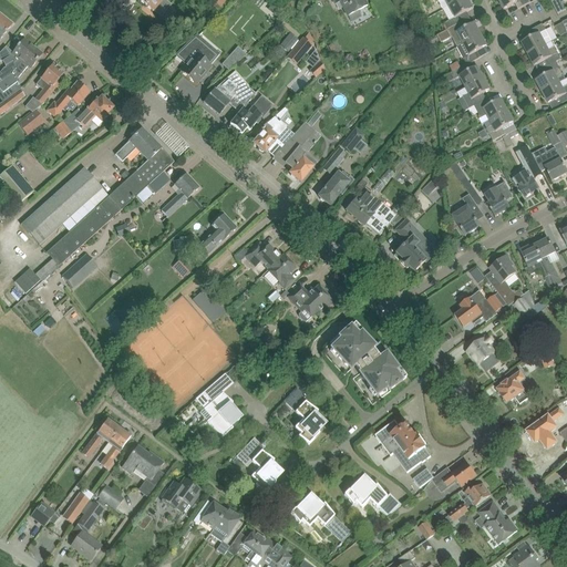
[(138,0),(153,12),(154,11),(161,17),(169,6),(162,0),(138,0)]
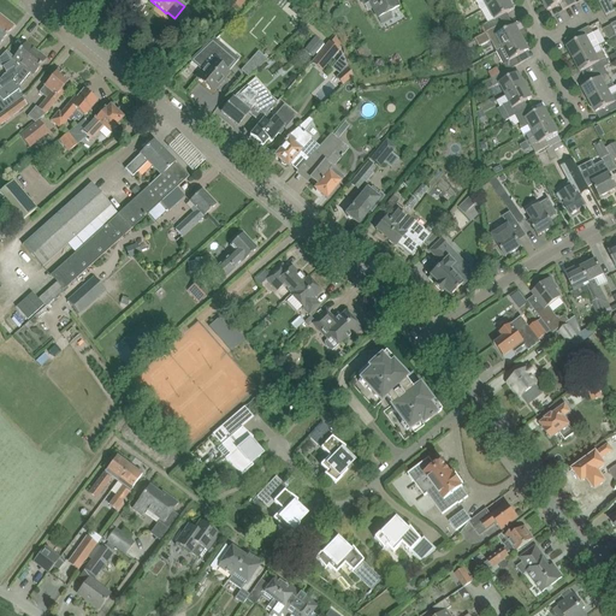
[(229,0),(226,4),(237,13),(247,0),(229,0)]
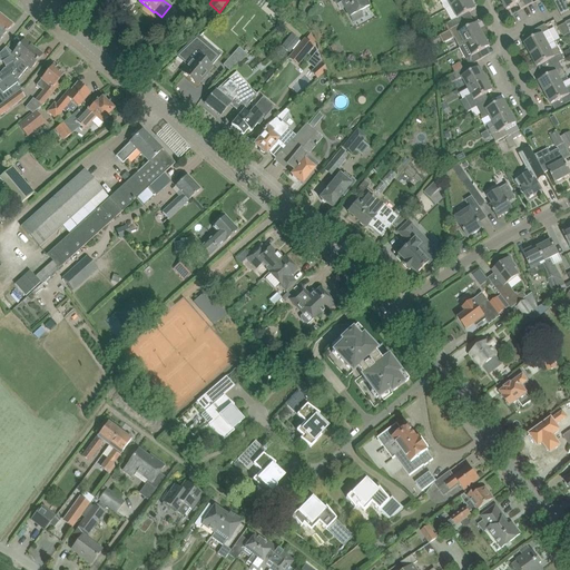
[(341,1),(350,17),(352,22),(363,17),(360,11),(369,7),(365,0),(333,0),(335,5),(341,1)]
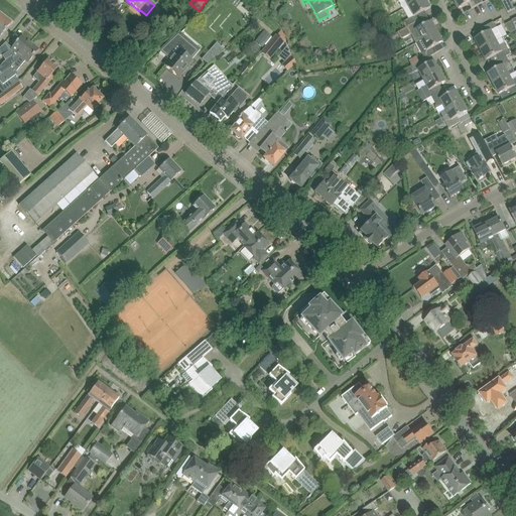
[(420,0),(397,0),(400,5),(402,9),(404,8),(405,8),(420,0)]
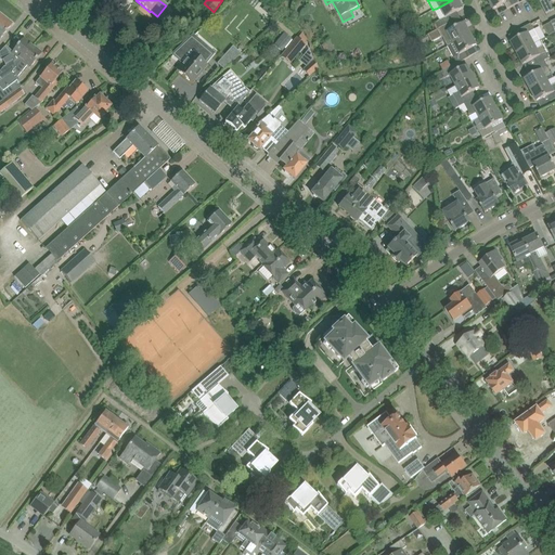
[(435,24),(438,29),(450,24),(447,17),(463,9),(457,0),(452,0),(436,9),(441,20),(435,24)]
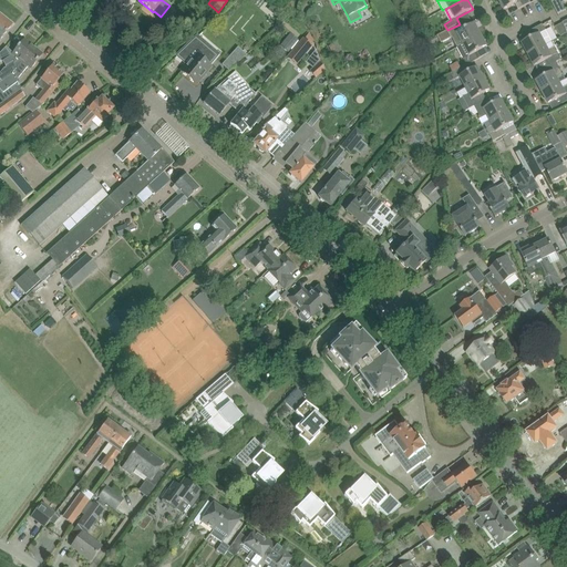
[(498,0),(504,10),(515,4),(518,10),(531,3),(528,0),(498,0)]
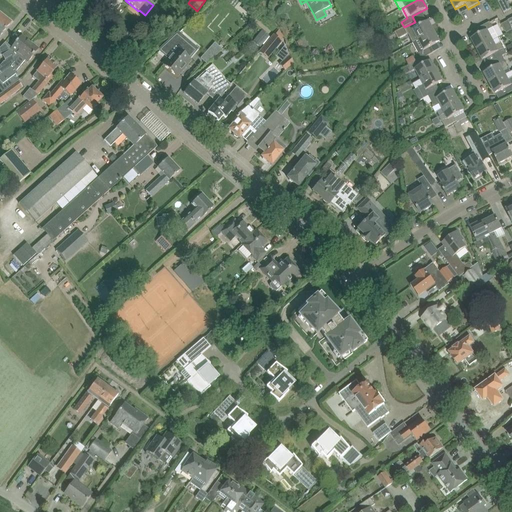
[(507,2),(511,0),(502,0),(498,2),(503,13),(511,9),(507,2)]
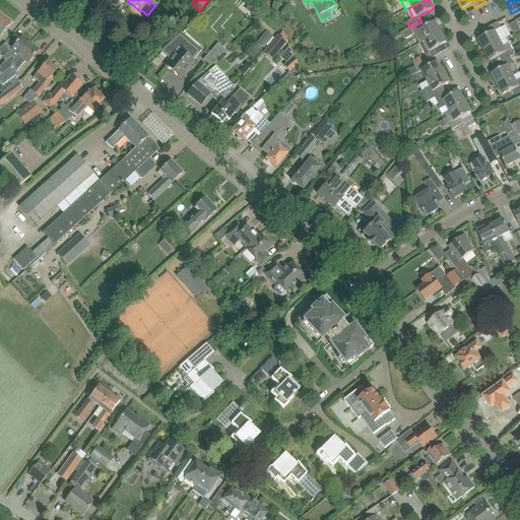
[(0,37),(11,22),(0,13),(0,37)]
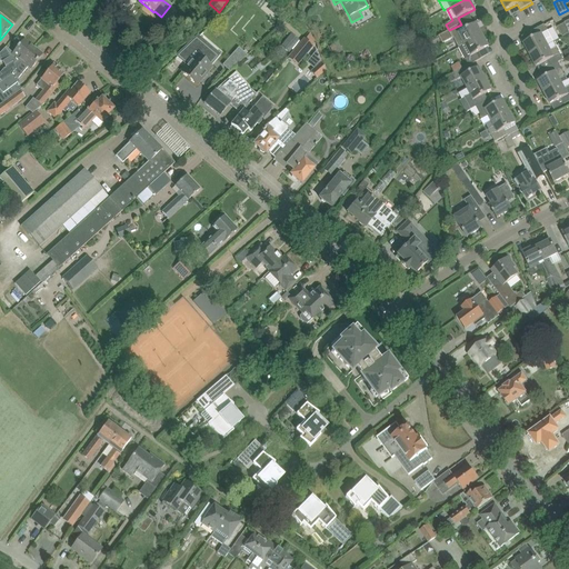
[(461,25),(449,30),(459,48),(482,36),(476,23),(465,30),(461,25)]
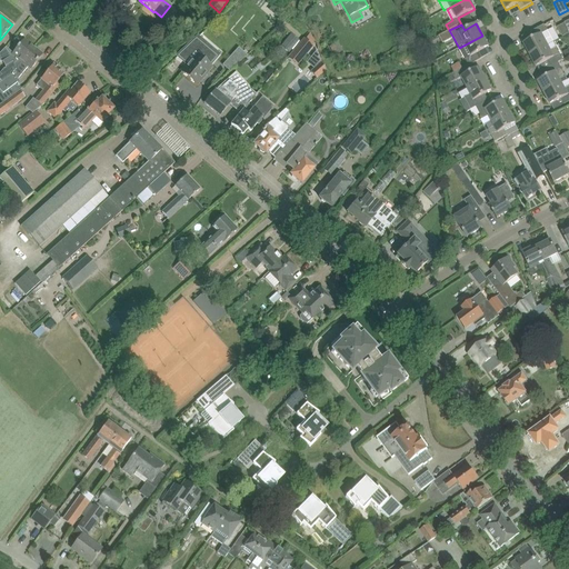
[(523,43),(530,56),(553,42),(543,25),(531,31),(535,38),(523,43)]
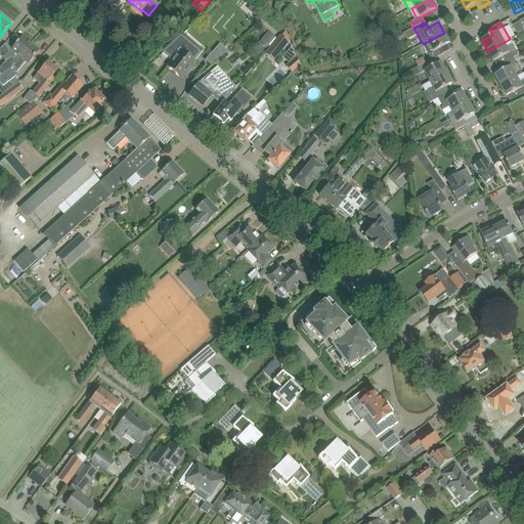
[(258,43),(266,49),(275,38),(268,31),(258,43)]
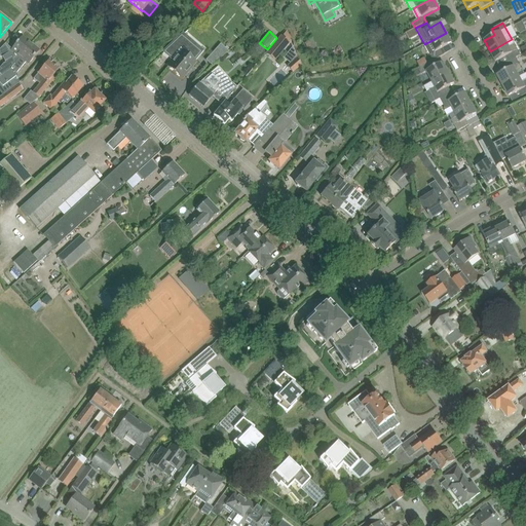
[(451,44),(446,33),(424,44),(429,54),(434,61),(439,58),(444,54),(441,49),(451,44)]
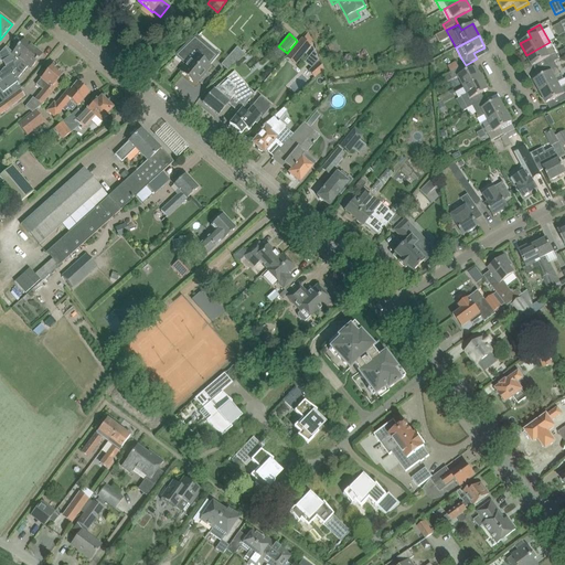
[(295,64),(311,45),(302,38),(286,57),(295,64)]
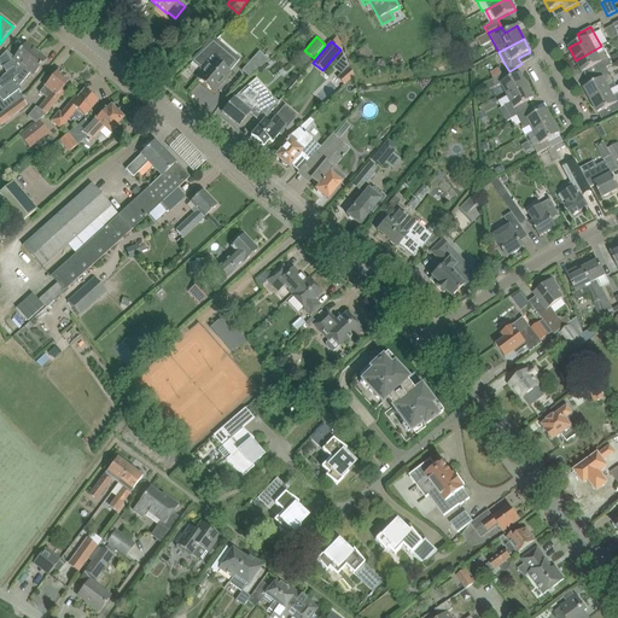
[(3,66),(6,74),(5,76),(4,75),(0,80),(0,91),(12,82),(36,53),(25,44),(13,59),(11,60),(6,53),(7,52),(6,51),(0,57),(0,66),(1,68),(3,66)]
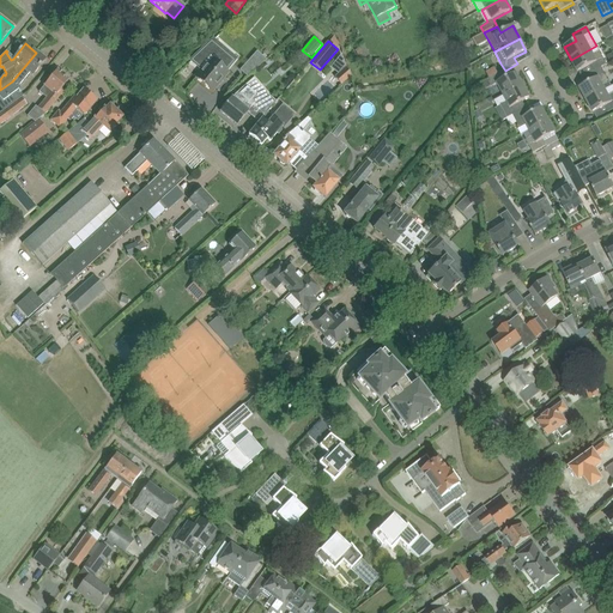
[(229,72),(220,65),(225,59),(208,44),(192,61),(202,70),(195,78),(211,92),(229,72)]
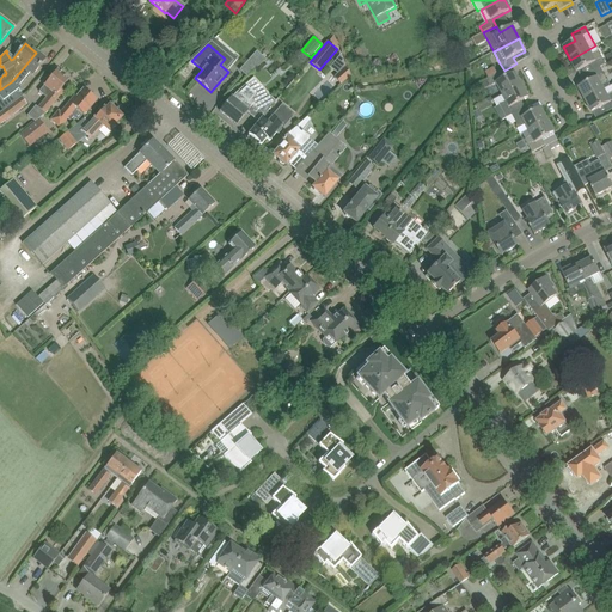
[(606,66),(599,51),(595,46),(570,60),(576,72),(577,72),(588,66),(592,72),(600,68),(606,66)]
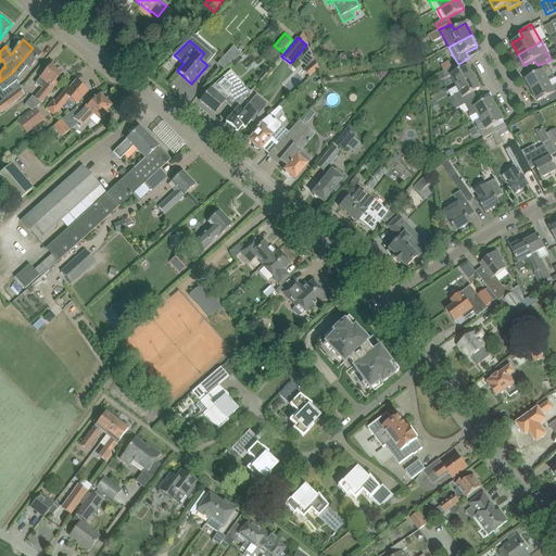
[(0,97),(2,101),(3,102),(20,89),(20,88),(21,87),(19,85),(20,83),(20,81),(20,79),(17,78),(27,65),(30,67),(41,54),(40,53),(40,52),(38,49),(36,50),(33,48),(11,74),(0,81),(0,97)]
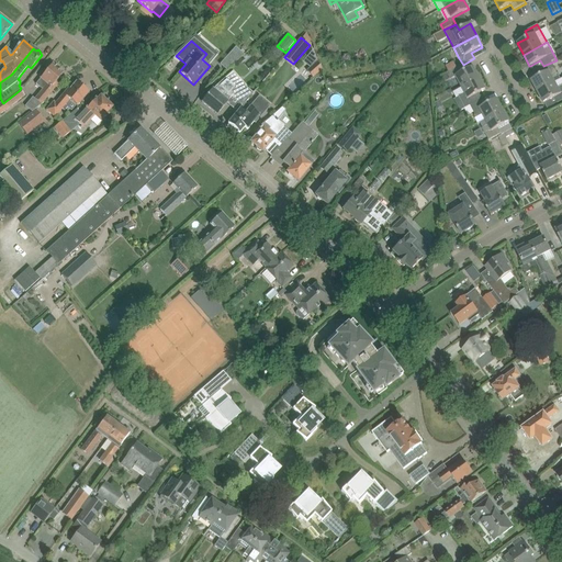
[(317,60),(306,70),(312,78),(321,69),(317,60)]
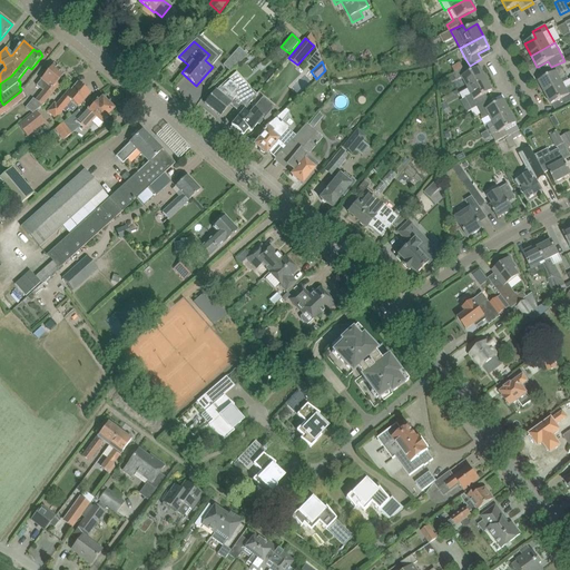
[(566,75),(559,64),(551,67),(547,69),(550,76),(544,78),(539,81),(544,94),(563,84),(560,78),(566,75)]
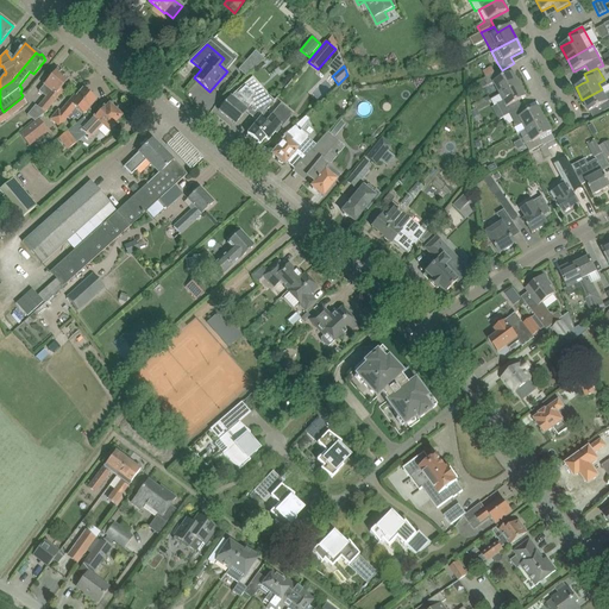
[(45,98),(37,107),(44,114),(63,90),(61,89),(67,81),(63,79),(64,76),(63,75),(63,74),(62,71),(60,70),(58,71),(56,69),(38,92),(45,98)]
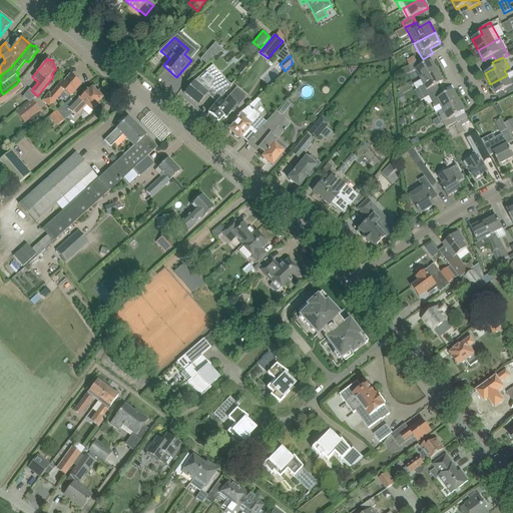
[(422,80),(437,71),(432,61),(431,61),(422,66),(419,61),(419,60),(408,66),(411,72),(416,69),(422,79),(422,80)]
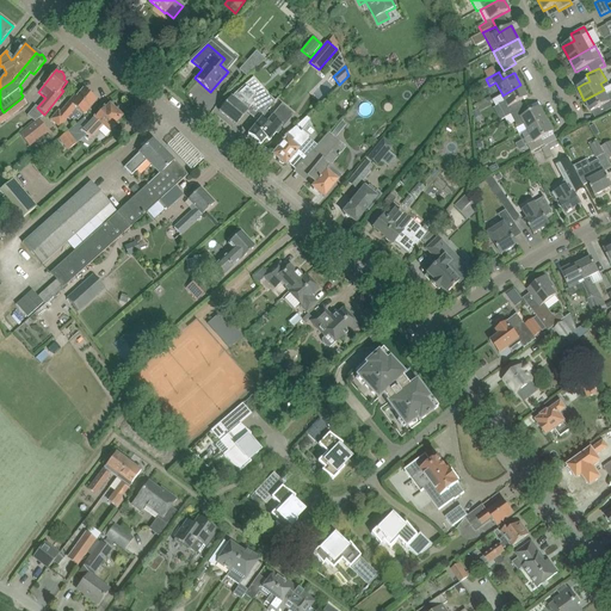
[(263,117),(277,99),(278,98),(277,98),(275,102),(266,94),(266,96),(258,92),(257,93),(255,91),(254,92),(246,85),(248,82),(234,94),(232,98),(232,97),(220,111),(235,125),(246,112),(255,121),(260,116),(263,117)]
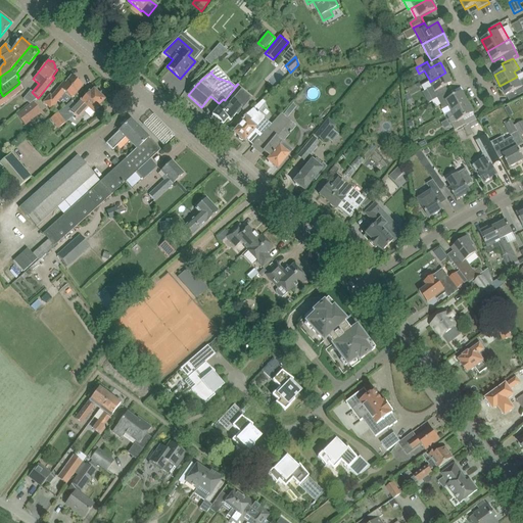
[(452,84),(445,73),(430,82),(430,81),(421,86),(422,86),(424,91),(427,89),(433,101),(437,98),(444,95),(441,89),(445,87),(452,84)]
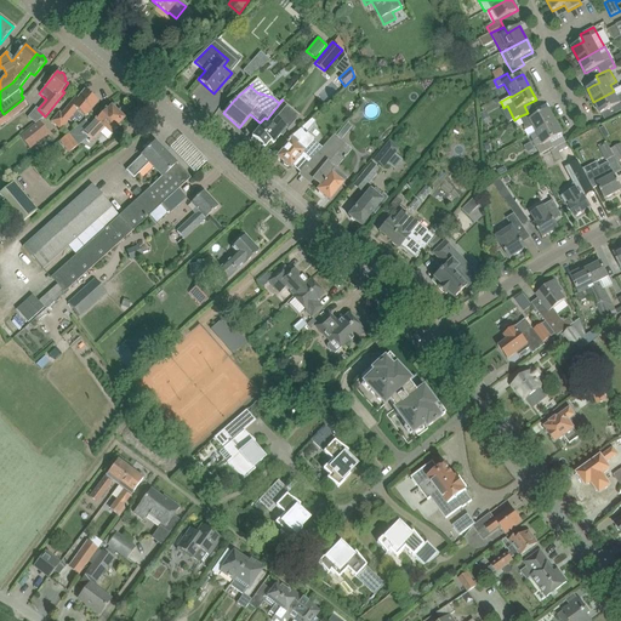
[(620,86),(614,91),(593,102),(600,114),(613,108),(616,114),(620,112),(620,86)]
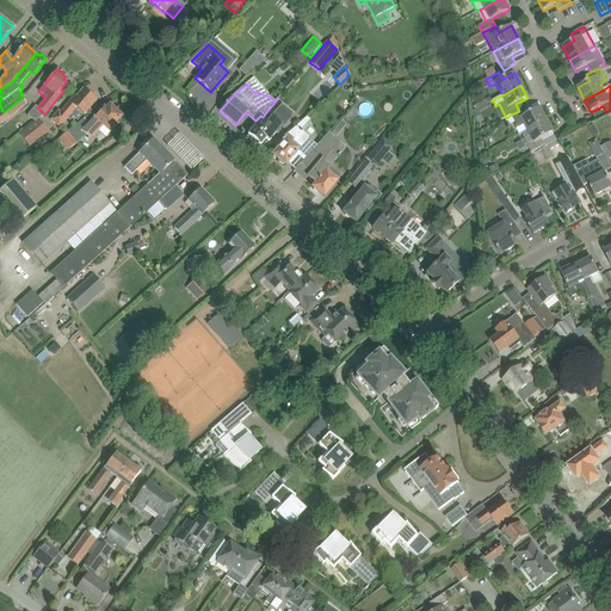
[(49,119),(59,129),(67,118),(69,121),(78,111),(84,116),(96,100),(94,99),(93,98),(91,96),(90,96),(84,90),(76,97),(74,96),(61,112),(57,110),(49,119)]
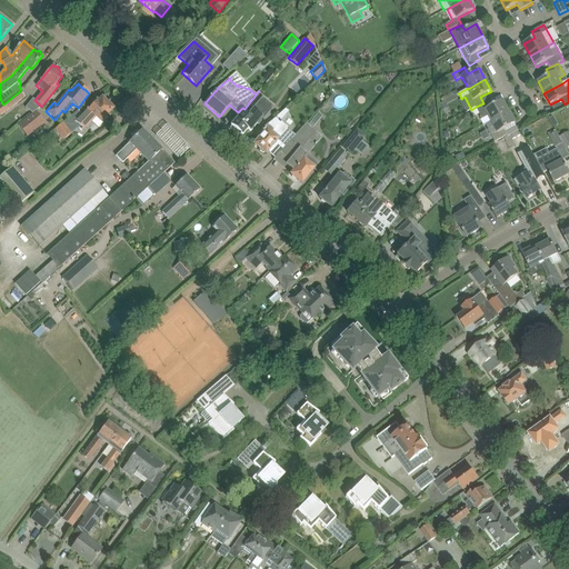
[(3,105),(2,103),(0,105),(0,116),(25,97),(20,91),(3,105)]
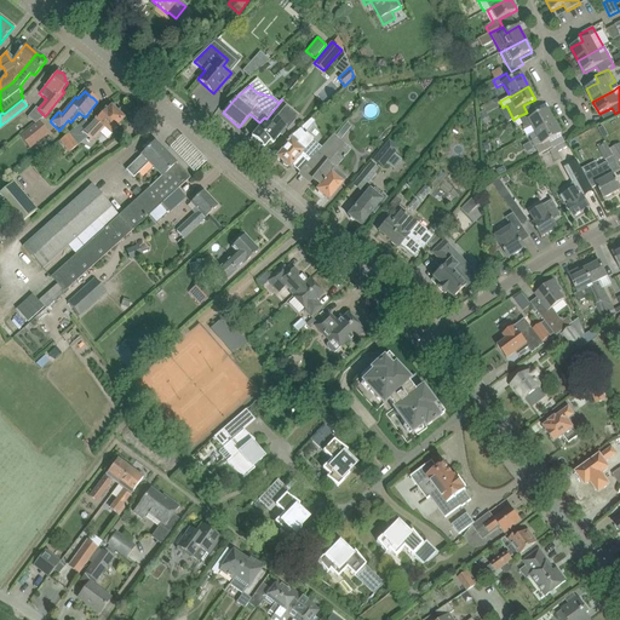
[(59,141),(68,153),(87,137),(91,141),(103,127),(112,135),(119,127),(116,126),(124,119),(121,118),(121,116),(118,113),(116,113),(112,108),(113,107),(112,107),(107,112),(105,110),(91,126),(85,121),(87,119),(86,119),(59,141)]
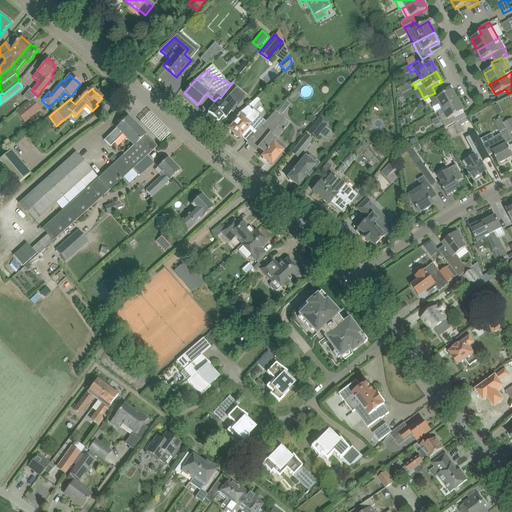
[(442,109),(458,101),(452,90),(442,96),(439,90),(435,93),(428,96),(434,107),(432,108),(435,113),(437,112),(443,109),(442,109)]
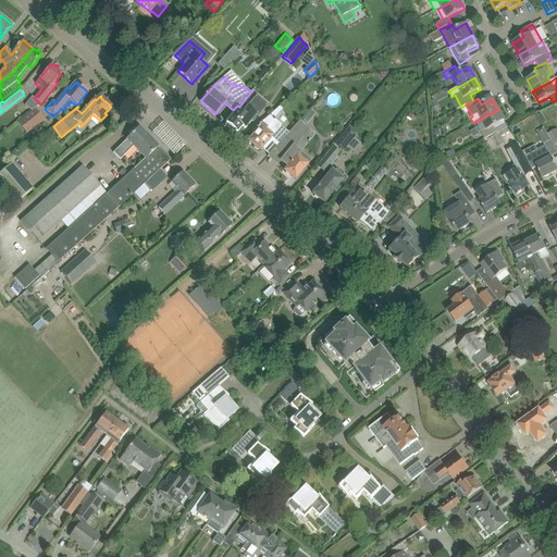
[(252,122),(262,110),(252,101),(243,113),(237,109),(225,123),(226,124),(225,125),(231,130),(232,128),(237,133),(242,126),(245,128),(251,121),(252,122)]
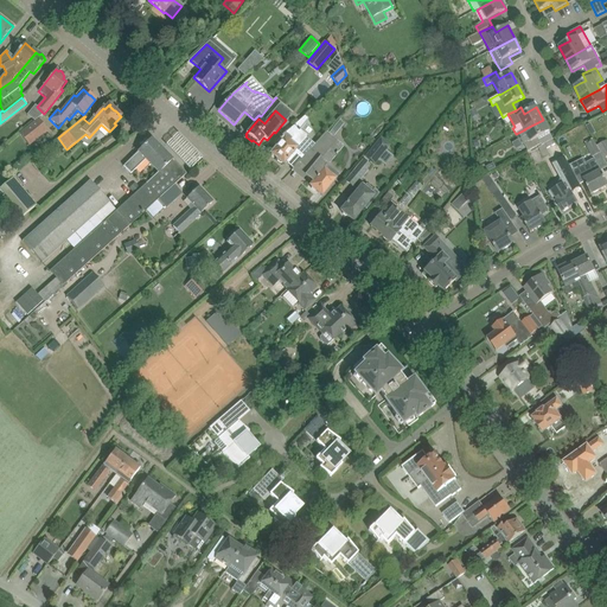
[(19,134),(29,146),(48,131),(38,119),(19,134)]
